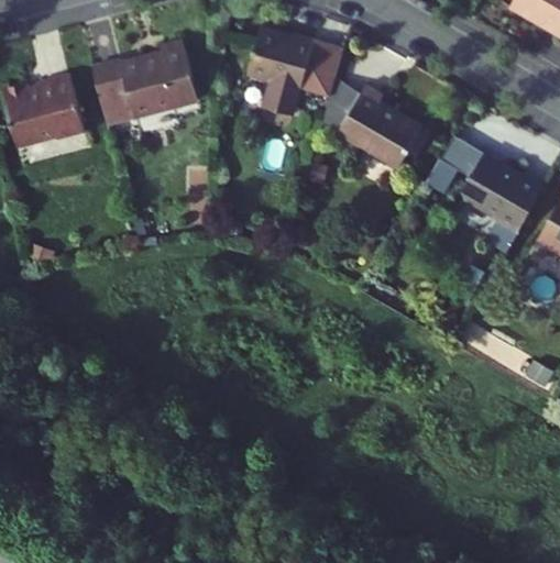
[(559,39),(559,0),(513,0),(508,9),(559,39)]
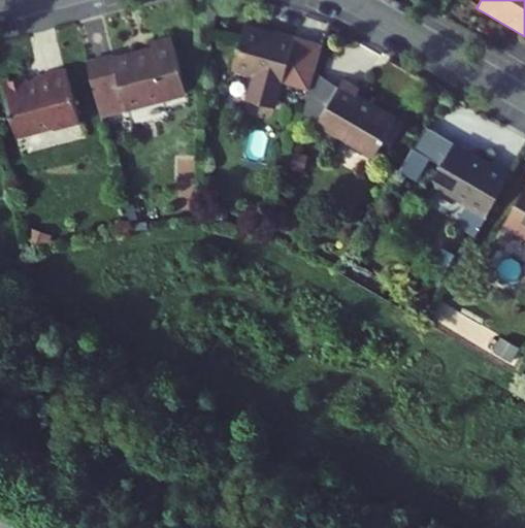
[(271,33),(269,40),(260,38),(258,32),(241,28),(229,72),(255,79),(248,104),(275,111),(283,85),(308,92),(313,78),(322,46),(271,33)]
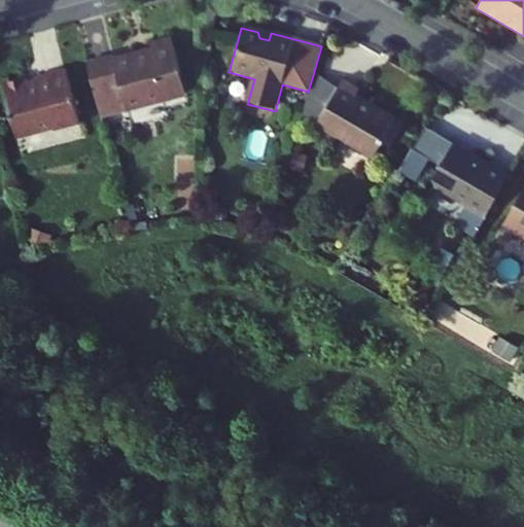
[(183,94),(169,39),(147,45),(148,50),(142,51),(143,55),(132,55),(112,60),(111,58),(84,65),(99,117),(183,94)]
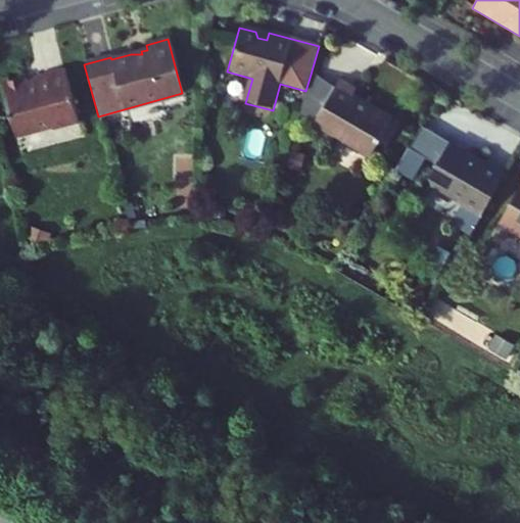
[(77,122),(63,70),(34,79),(36,85),(27,88),(25,79),(0,86),(14,137),(77,122)]
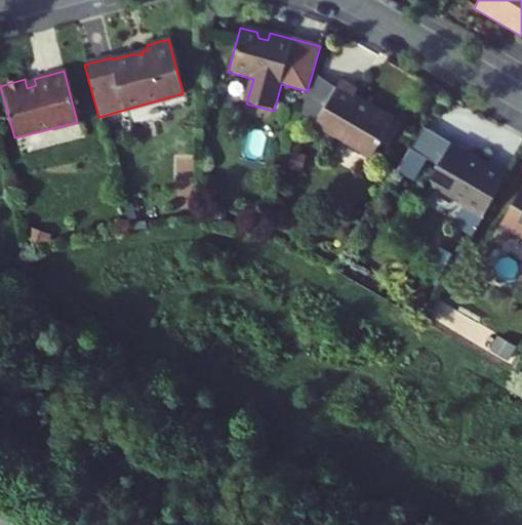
[(299,118),(313,126),(333,90),(311,78),(307,91),(299,118)]
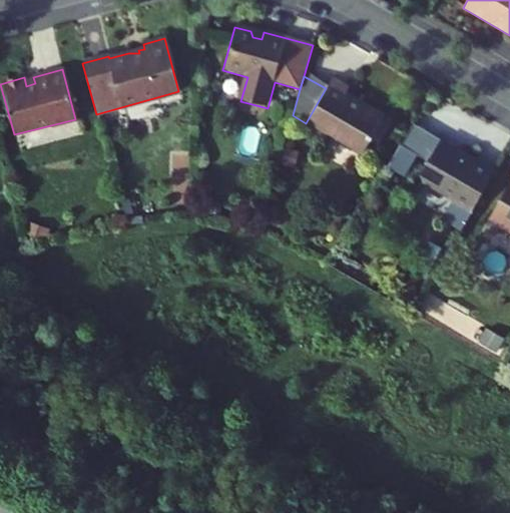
[(332,133),(363,152),(384,117),(345,94),(348,89),(332,79),(326,88),(306,123),(330,137),(332,133)]
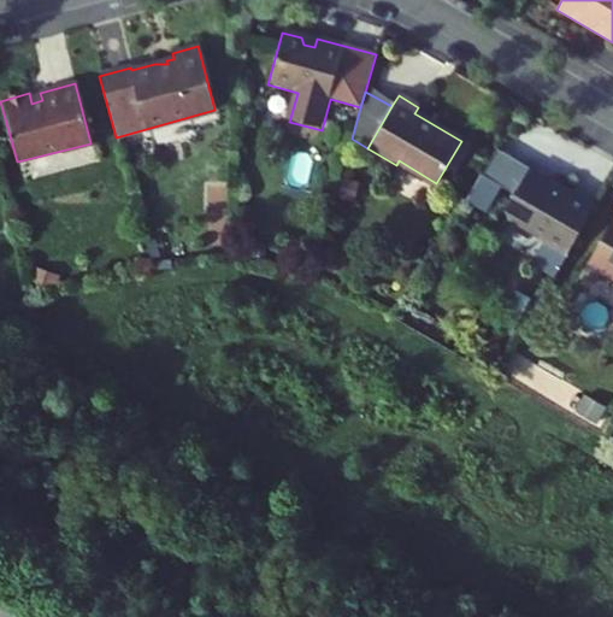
[(530,166),(490,145),(476,170),(514,193),(530,166)]
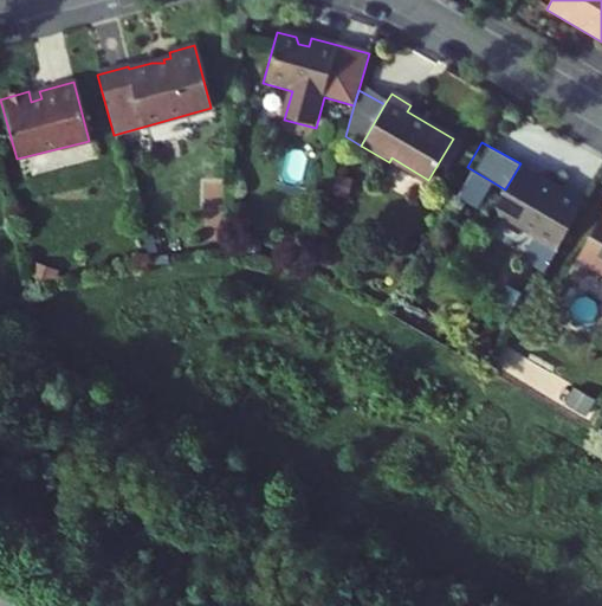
[(533,240),(555,253),(584,201),(557,185),(555,187),(543,180),(542,176),(520,163),(505,189),(497,205),(499,214),(530,232),(533,240)]
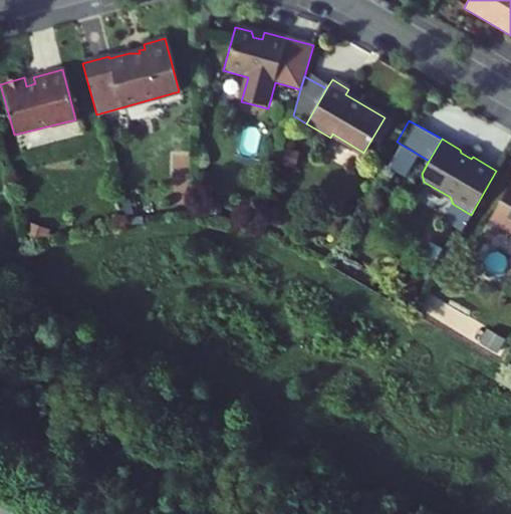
[(510,184),(489,219),(510,232),(510,184)]
